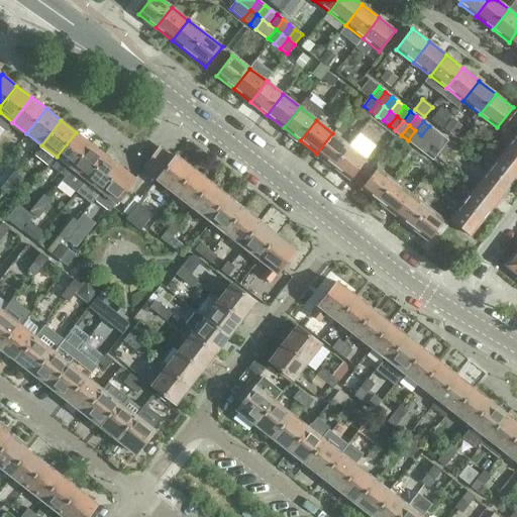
[(427,140),(435,130),(429,126),(421,135),(427,140)]
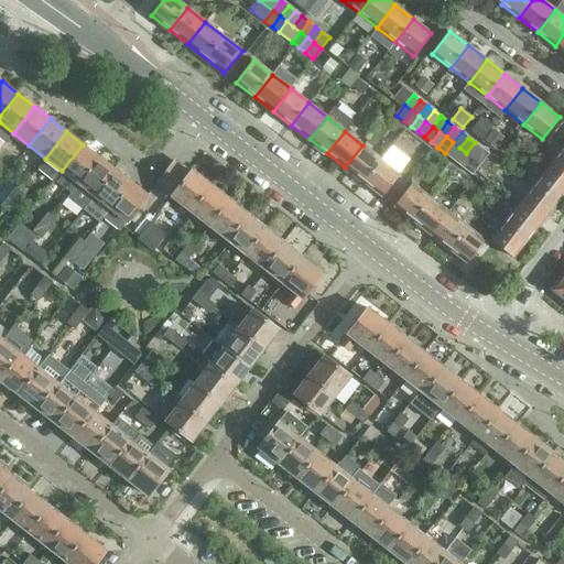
[(466,153),(459,148),(453,142),(445,153),(458,163),(466,153)]
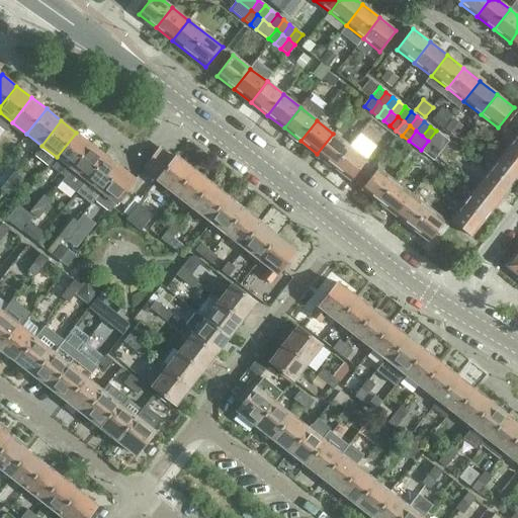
[(435,146),(442,136),(436,131),(428,141),(435,146)]
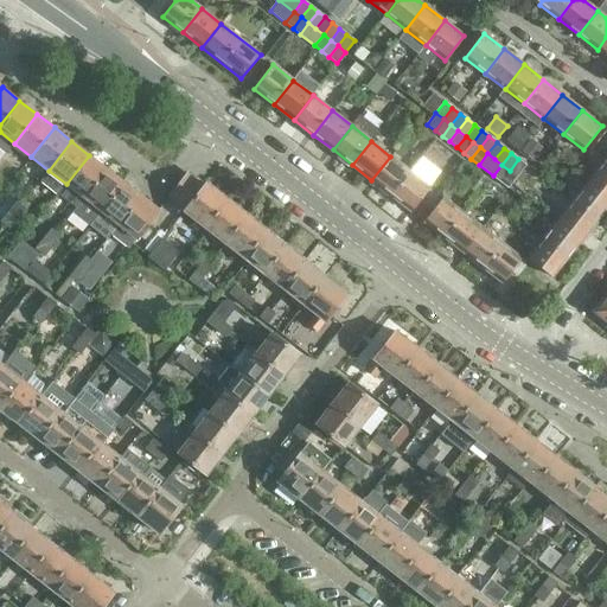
[(83,198),(107,168),(89,155),(66,184),(83,198)]
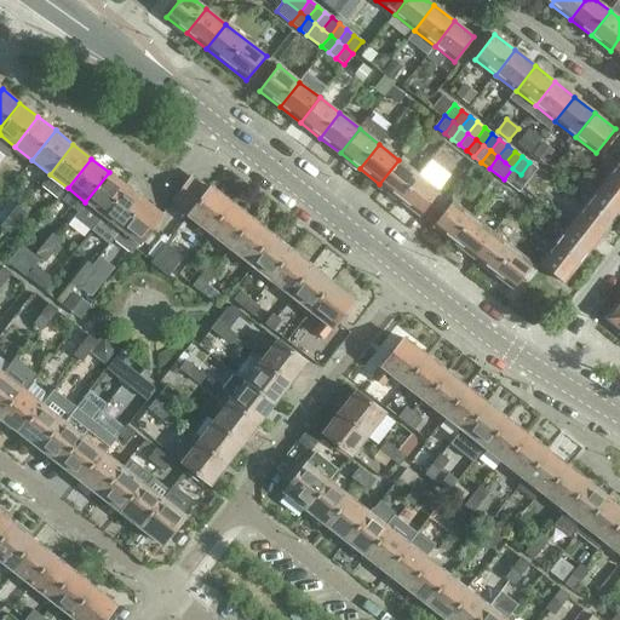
[(400,200),(419,174),(399,160),(379,184),(400,200)]
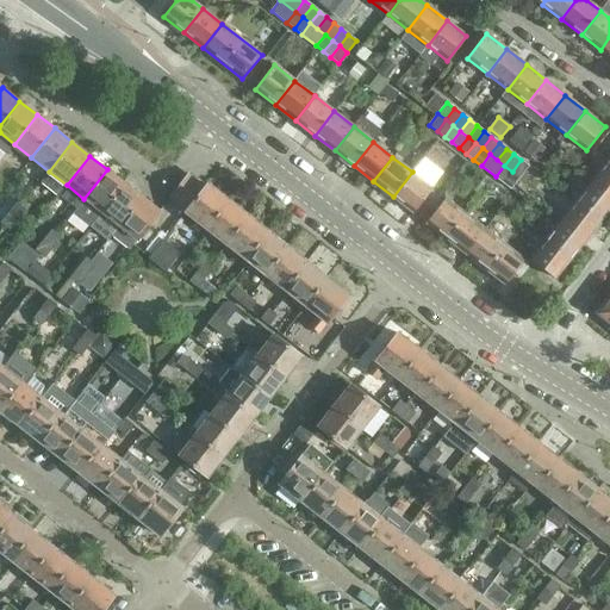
[(520,178),(528,167),(529,166),(521,160),(512,172),(520,178)]
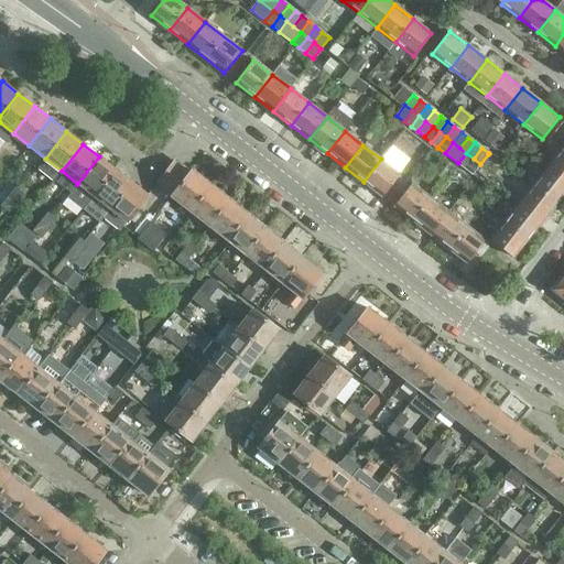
[(563,179),(563,150),(562,149),(548,166),(563,179)]
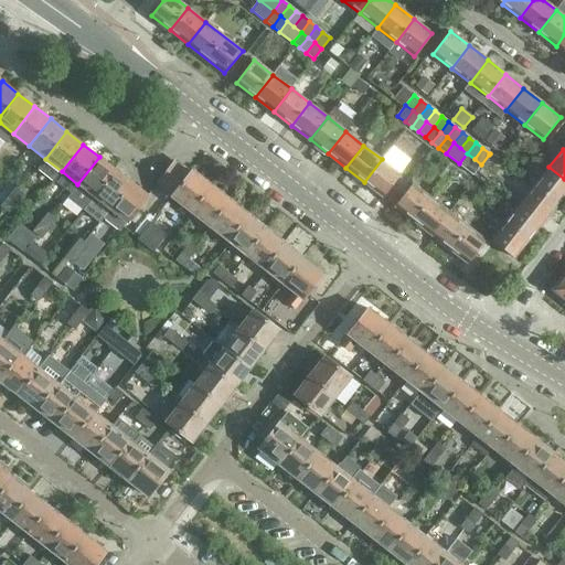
[(466,169),(475,159),(467,153),(459,163),(466,169)]
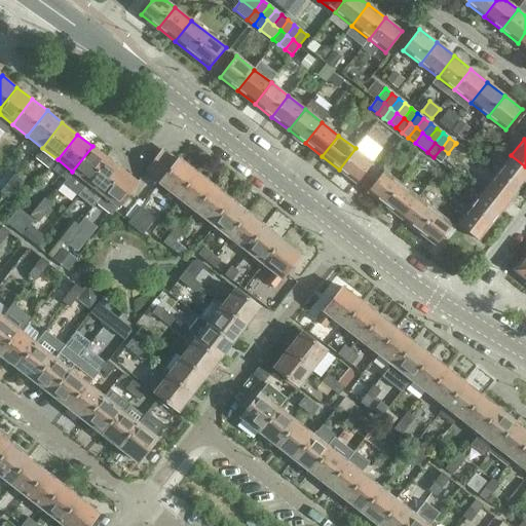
[(87,183),(107,157),(92,146),(72,172),(87,183)]
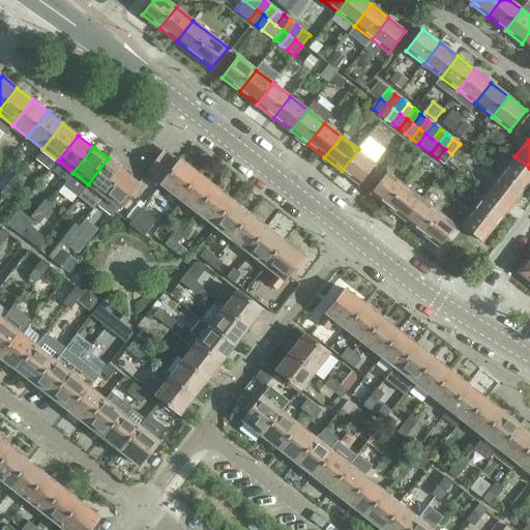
[(359,184),(376,164),(358,149),(342,171),(359,184)]
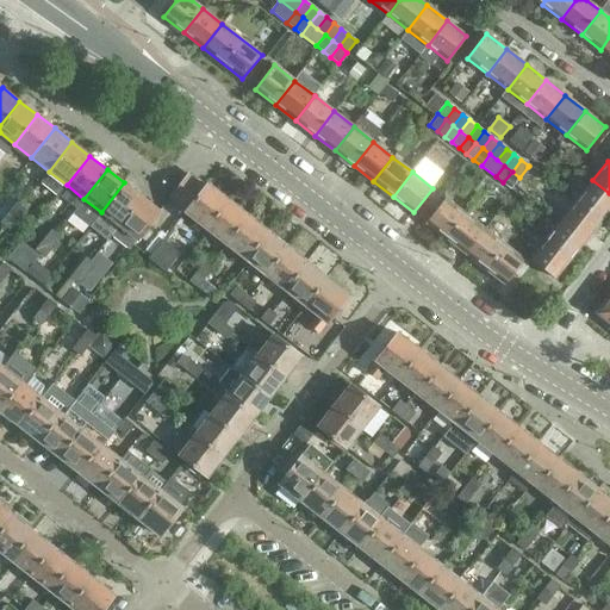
[(511,188),(520,178),(512,172),(503,182),(511,188)]
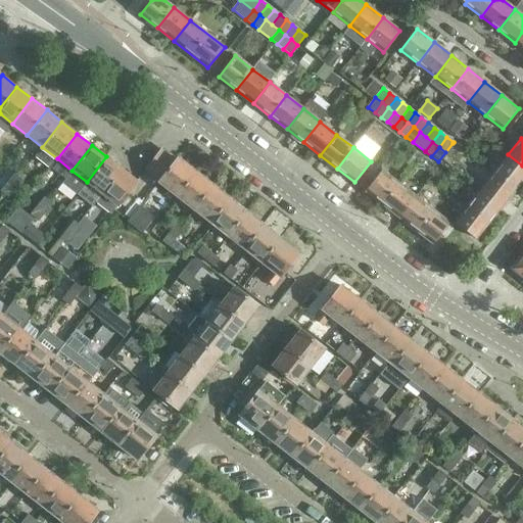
[(161,179),(176,160),(162,149),(147,169),(161,179)]
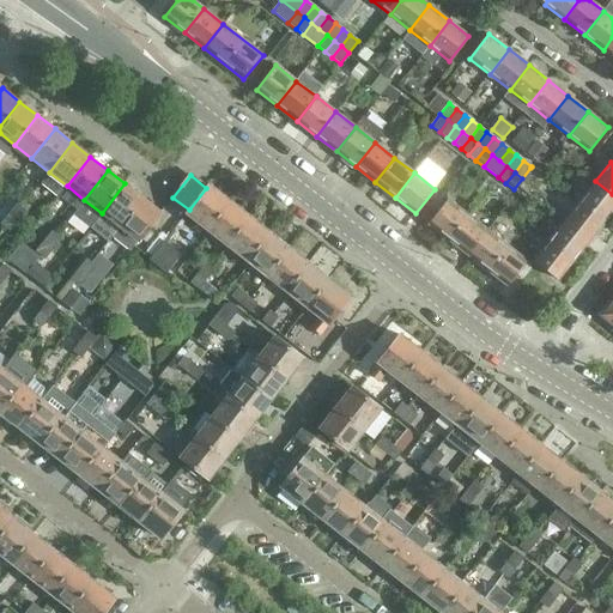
[(605,220),(612,208),(612,194),(595,181),(580,201),(605,220)]
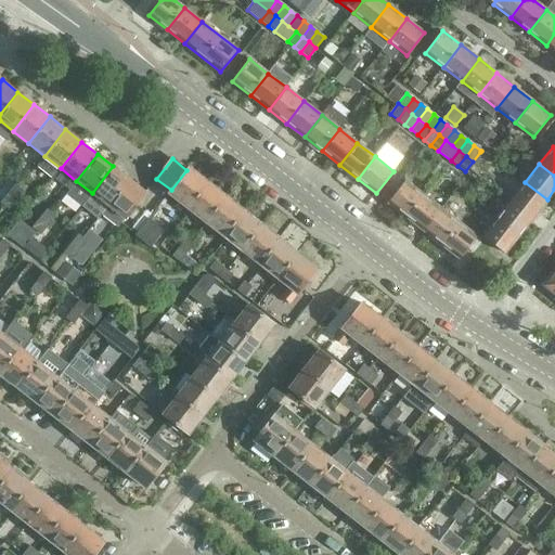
[(108,206),(129,179),(113,166),(92,193),(108,206)]
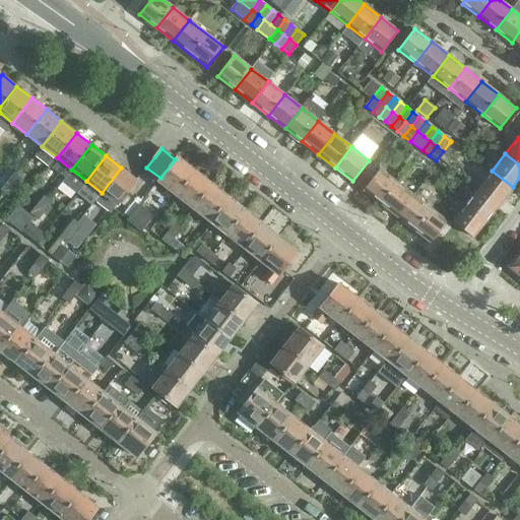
[(184,185),(194,171),(177,157),(175,159),(160,178),(158,180),(179,196),(186,187),(184,185)]
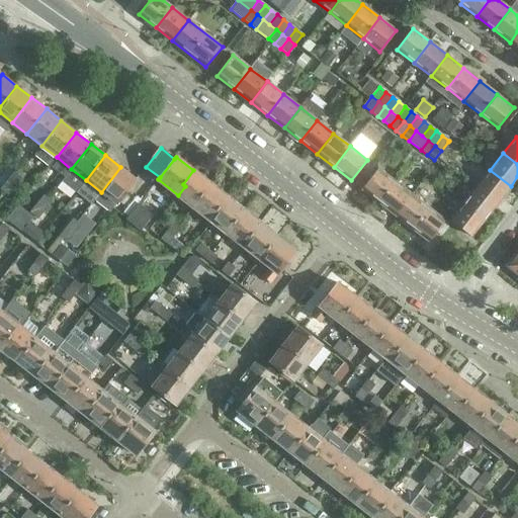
[(116,203),(136,179),(120,167),(101,192),(116,203)]
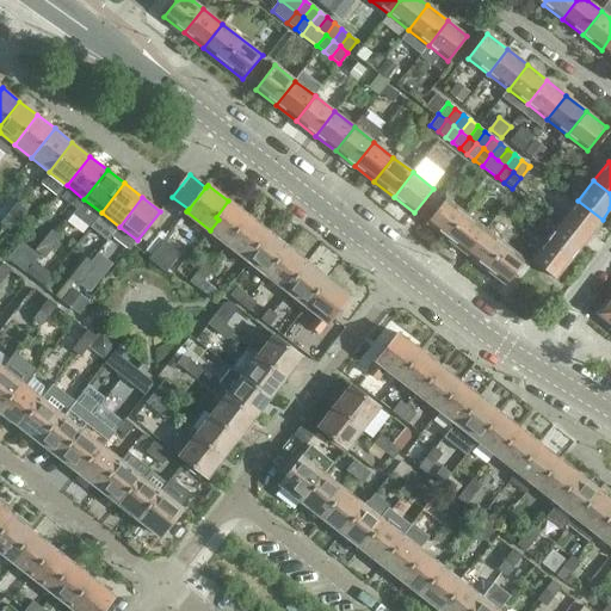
[(448,239),(467,214),(446,198),(427,223),(448,239)]
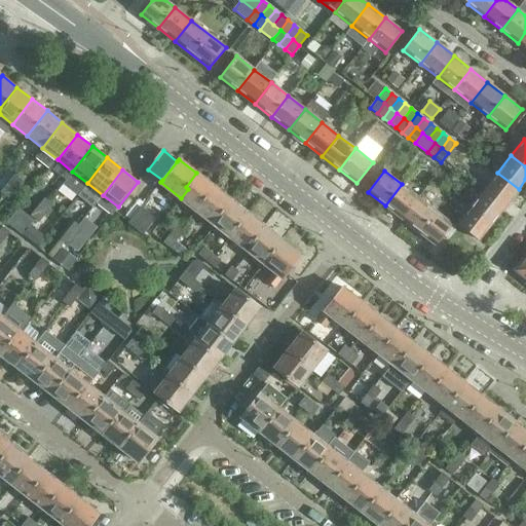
[(195,210),(214,186),(196,173),(186,187),(188,189),(181,198),(195,210)]
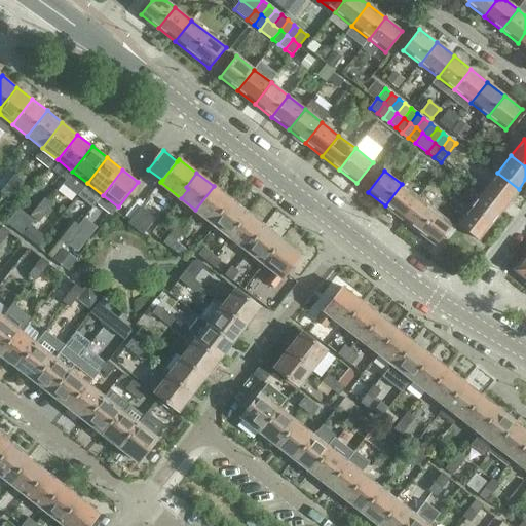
[(505,205),(519,189),(497,173),(485,189),(505,205)]
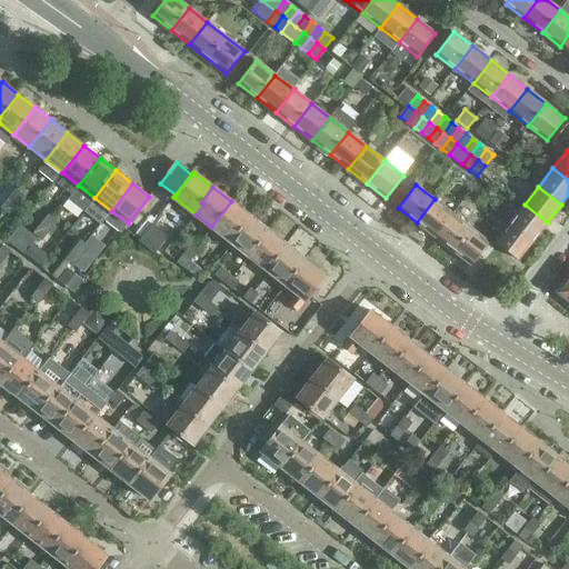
[(18,203),(23,196),(16,190),(10,198),(18,203)]
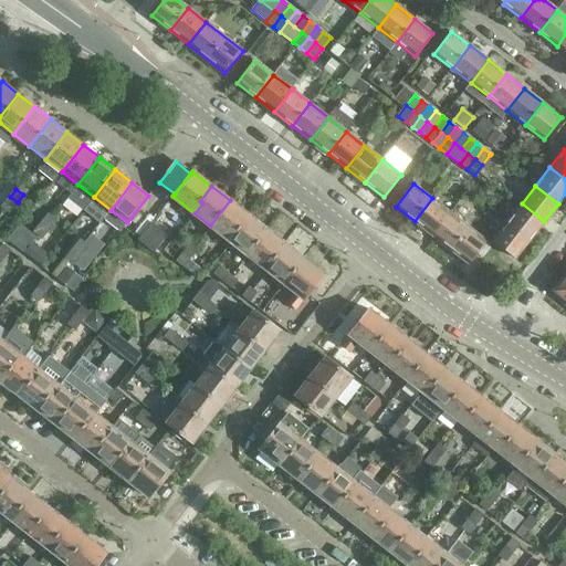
[(9,213),(18,202),(10,197),(1,207),(9,213)]
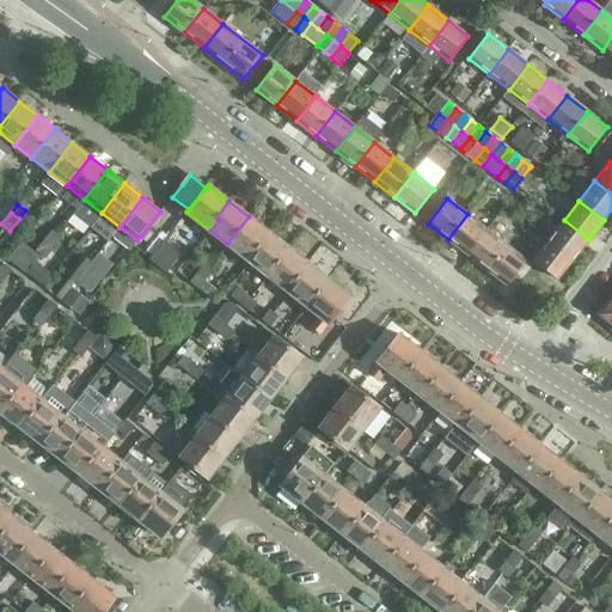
[(467,255),(487,230),(467,214),(448,239),(467,255)]
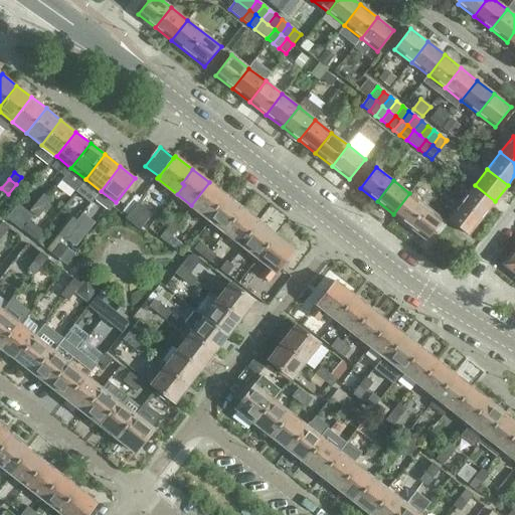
[(214,209),(225,195),(209,182),(191,205),(210,220),(217,211),(214,209)]
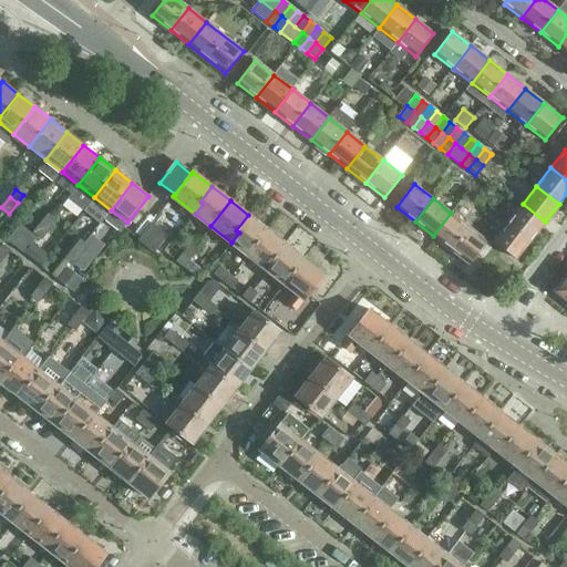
[(531,240),(545,222),(523,204),(508,223),(531,240)]
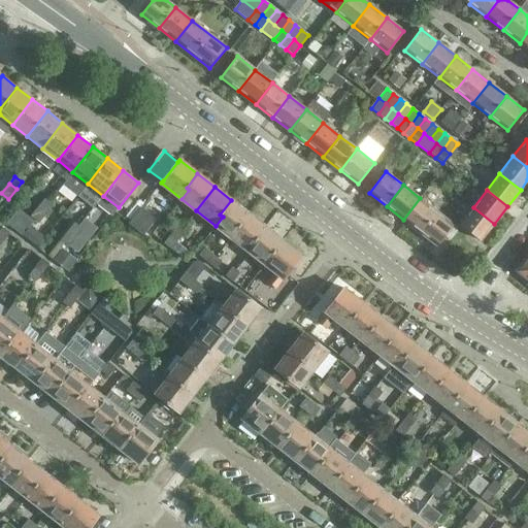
[(454,225),(420,198),(403,220),(437,245),(454,225)]
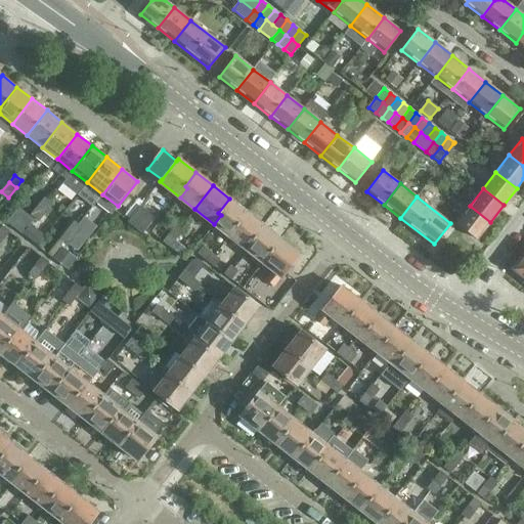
[(46,211),(52,204),(44,199),(39,206),(46,211)]
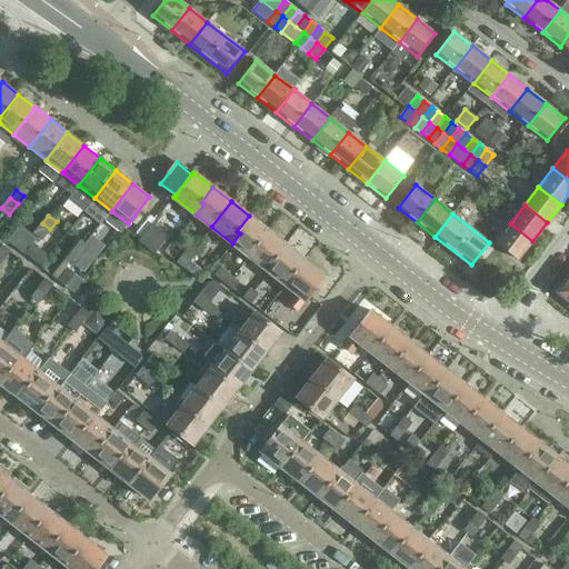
[(248,256),(268,230),(249,216),(237,231),(240,233),(232,243),(248,256)]
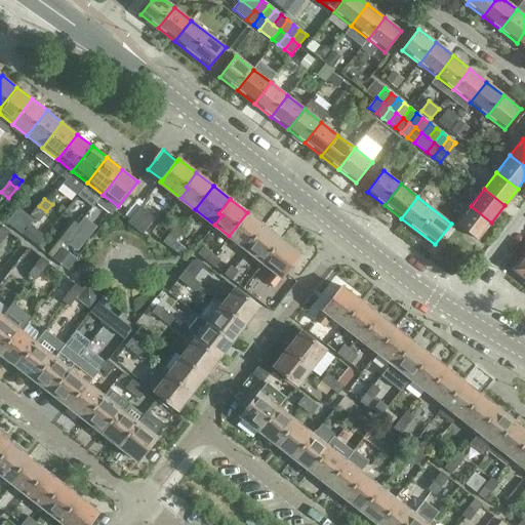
[(39,220),(46,211),(39,206),(32,215),(39,220)]
